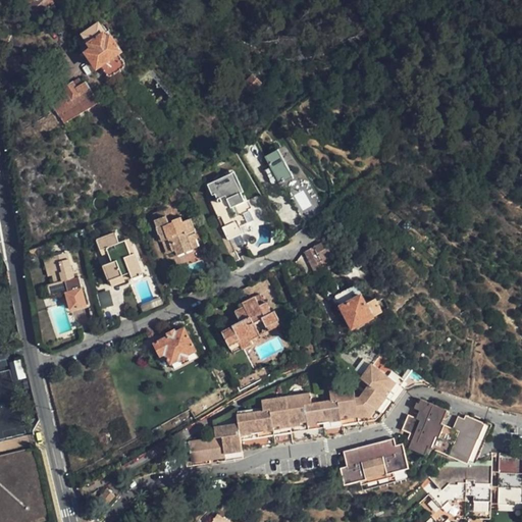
[(36,15),(53,0),(52,0),(28,0),(33,6),(31,8),(36,15)]
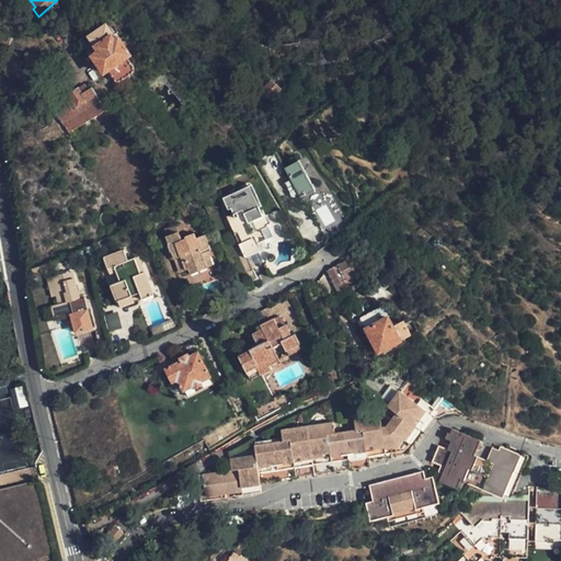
[(134,70),(126,60),(129,59),(115,37),(113,39),(105,30),(90,39),(100,55),(93,59),(103,76),(106,73),(112,83),(115,82),(119,84),(133,77),(134,70)]
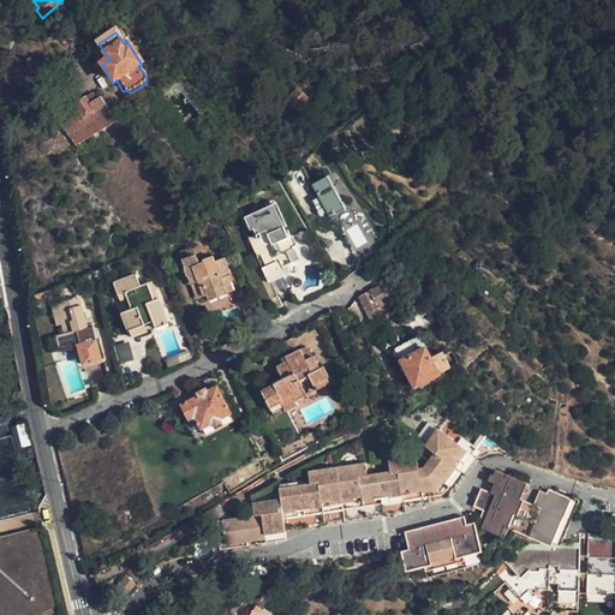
[(290,113),(303,100),(293,90),(281,102),(290,113)]
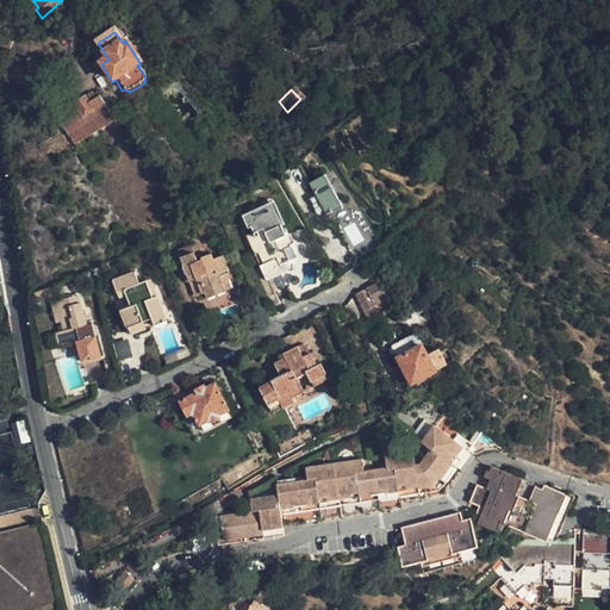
[(74,142),(116,117),(105,100),(101,103),(98,98),(80,107),(83,113),(63,125),(74,142)]
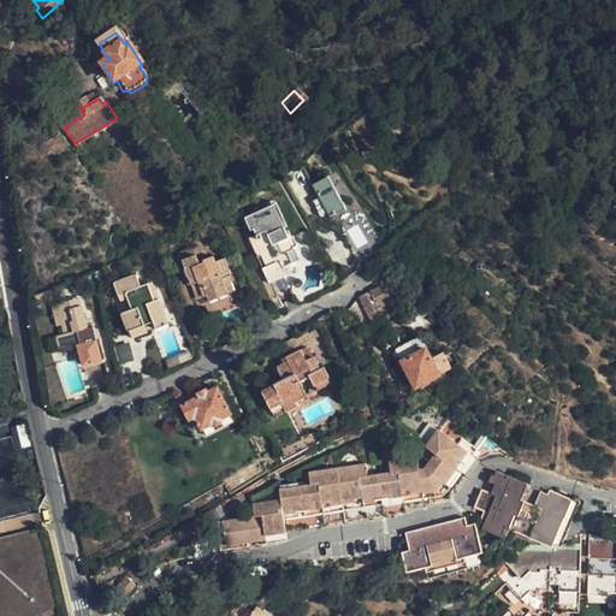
[(345,209),(329,177),(313,184),(318,196),(313,200),(321,217),(327,213),(330,218),(345,209)]
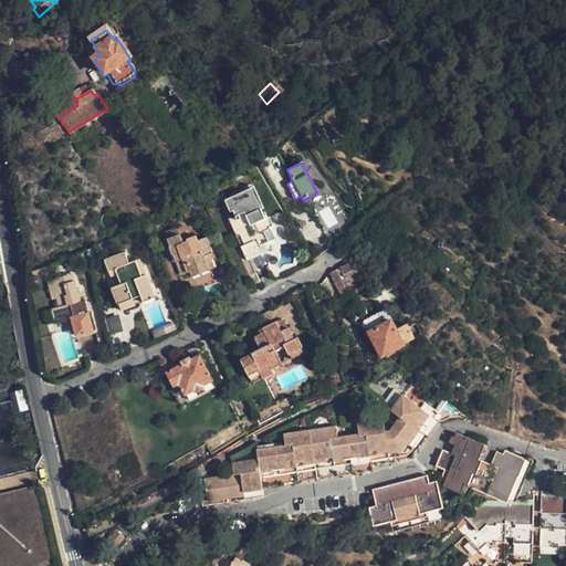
[(228,218),(236,236),(240,234),(244,244),(240,245),(247,260),(263,253),(260,245),(268,242),(263,231),(270,229),(261,208),(251,212),(248,203),(254,201),(249,189),(226,198),(230,210),(234,209),(237,215),(228,218)]
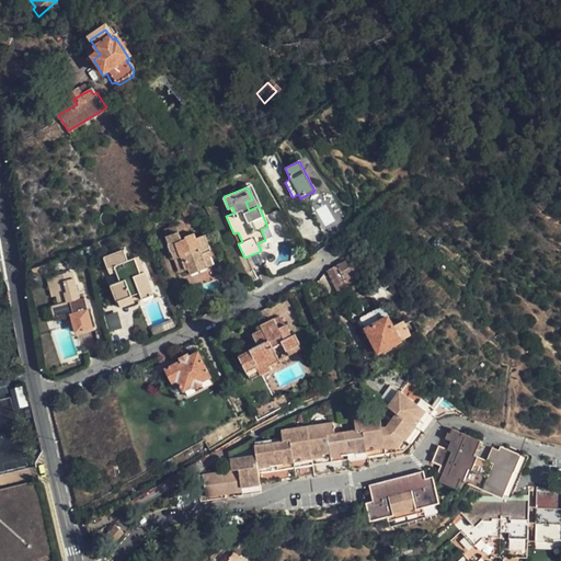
[(168,243),(170,251),(175,249),(176,254),(173,255),(180,271),(189,267),(191,272),(206,266),(202,253),(210,251),(204,233),(196,237),(194,231),(186,235),(187,237),(182,239),(178,230),(184,227),(182,220),(164,227),(168,233),(165,235),(169,242),(168,243)]
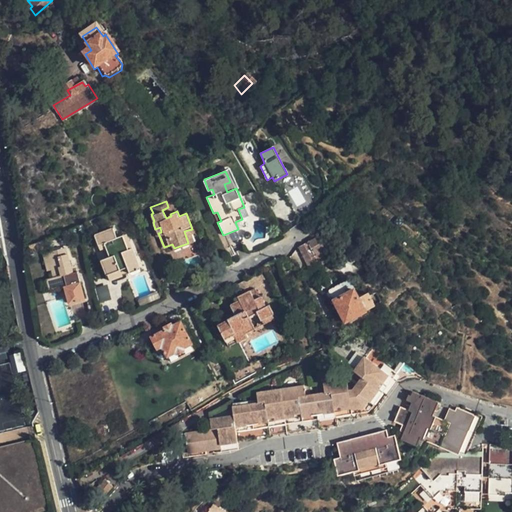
[(136,262),(131,248),(126,250),(124,242),(114,245),(112,240),(116,238),(113,227),(94,234),(98,245),(103,243),(109,256),(103,258),(100,260),(105,274),(107,273),(118,269),(115,261),(123,259),(126,266),(136,262)]
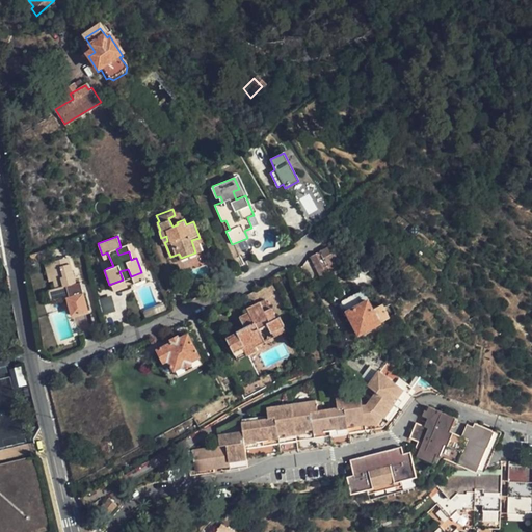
[(191,240),(195,253),(200,250),(197,243),(201,242),(200,238),(191,240)]
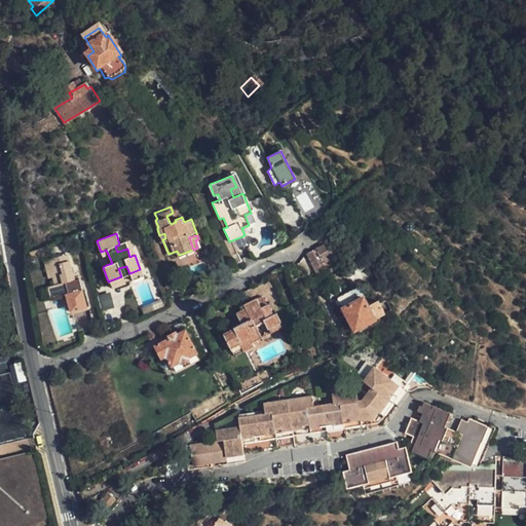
[(129,257),(135,255),(129,240),(119,245),(115,247),(117,252),(127,249),(129,257)]
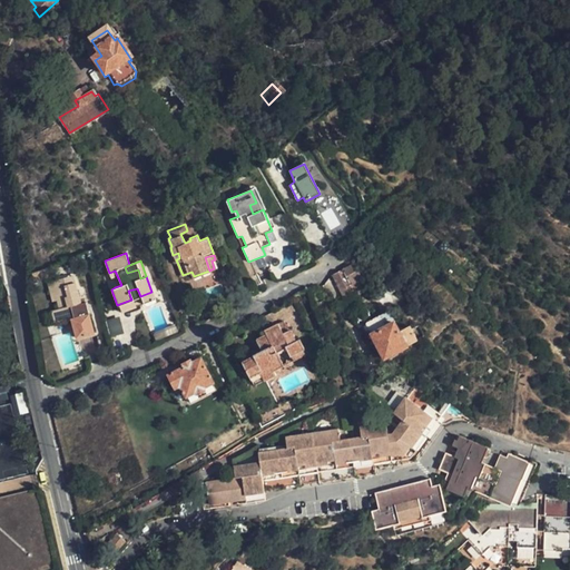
[(364,285),(354,264),(334,275),(346,300),(357,293),(356,290),(364,285)]
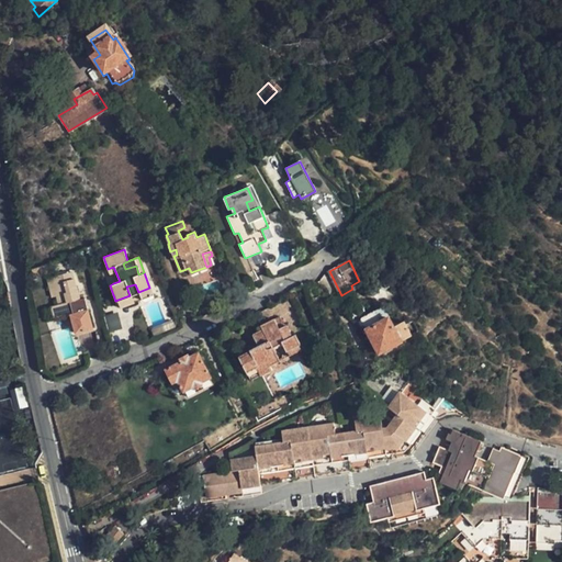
[(113,267),(108,269),(113,283),(120,281),(113,267)]
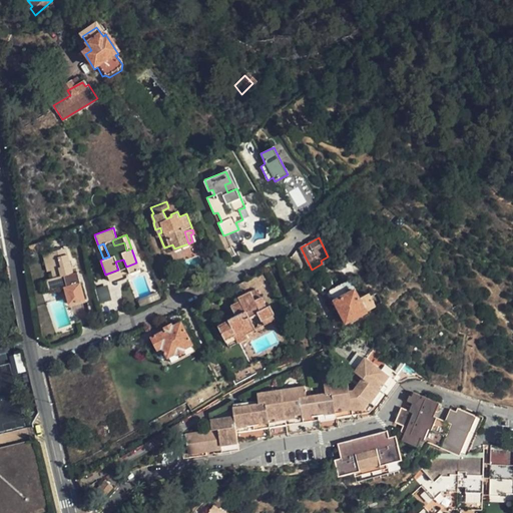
[(65,247),(45,252),(50,270),(51,277),(45,279),(48,291),(62,287),(70,285),(71,291),(79,289),(75,272),(70,273),(65,247)]
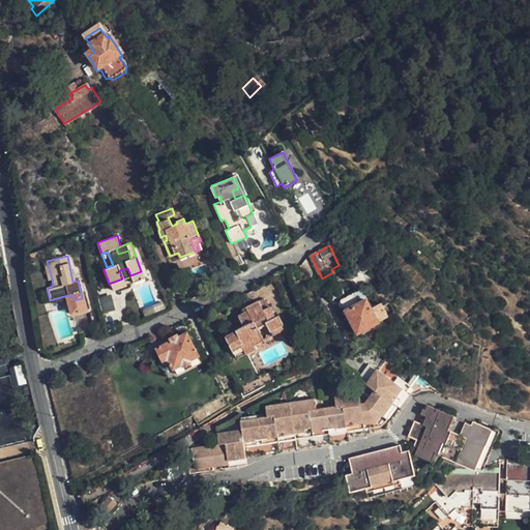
[(52,278),(47,261),(42,262),(47,278),(52,278)]
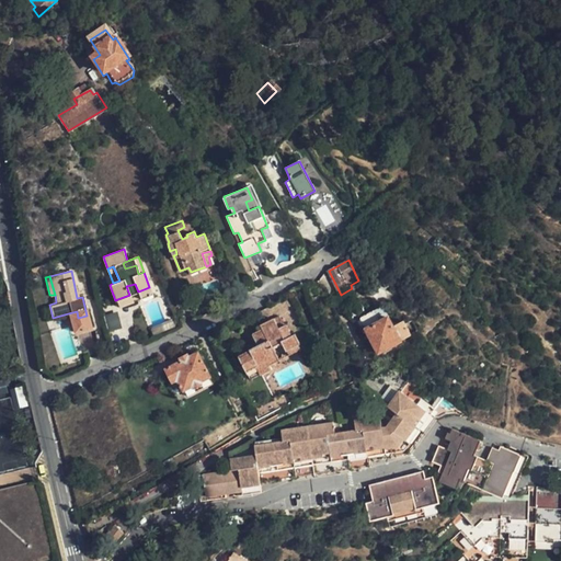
[(126,286),(129,295),(138,292),(135,284),(126,286)]
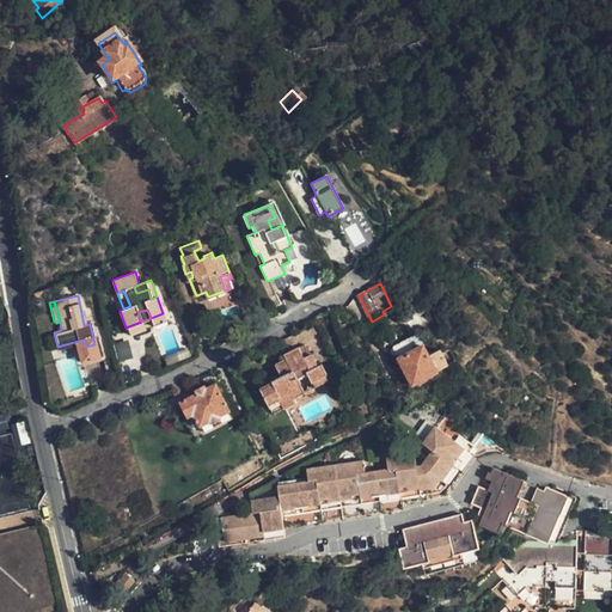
[(141,322),(128,326),(130,334),(165,322),(163,313),(151,318),(141,322)]
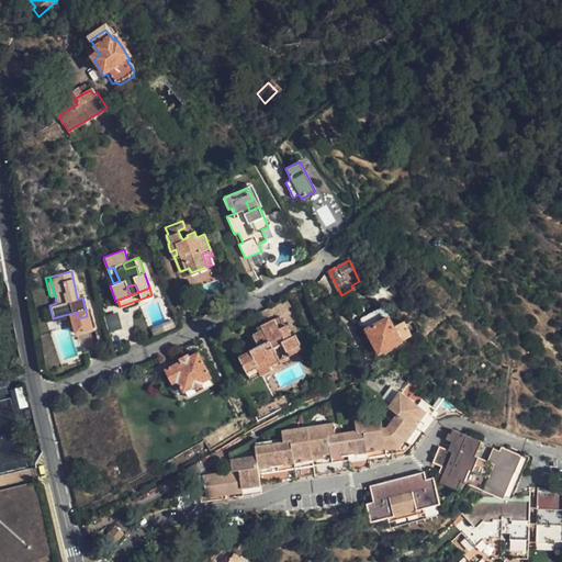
[(108,314),(111,332),(123,328),(120,311),(108,314)]
